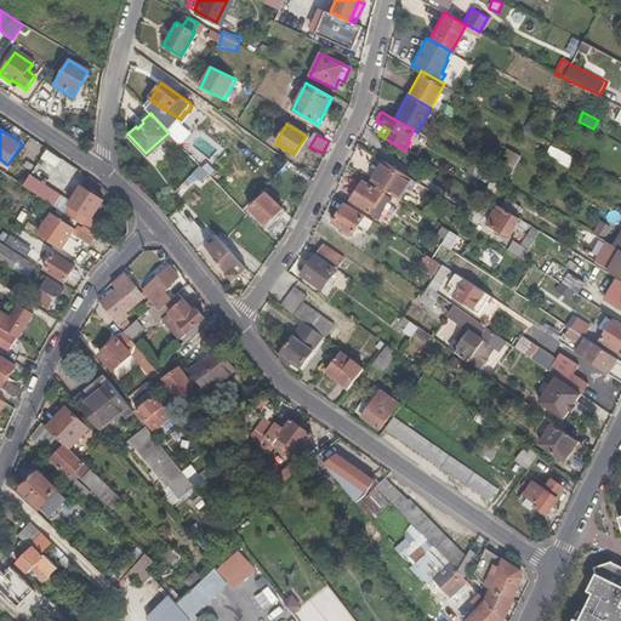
[(73,176),(61,169),(66,161),(47,151),(40,160),(41,161),(34,171),(63,191),(73,176)]
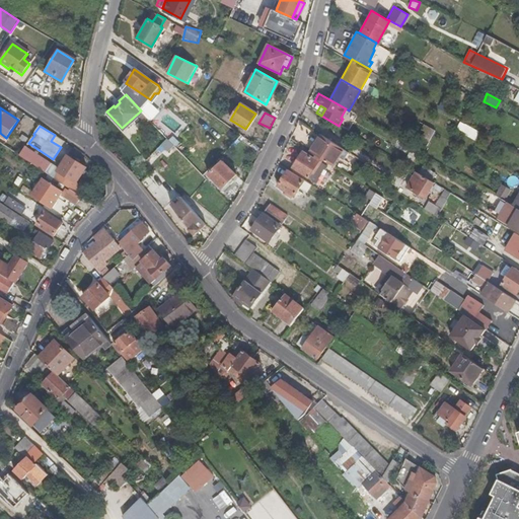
[(433,139),(435,129),(423,126),(420,136),(433,139)]
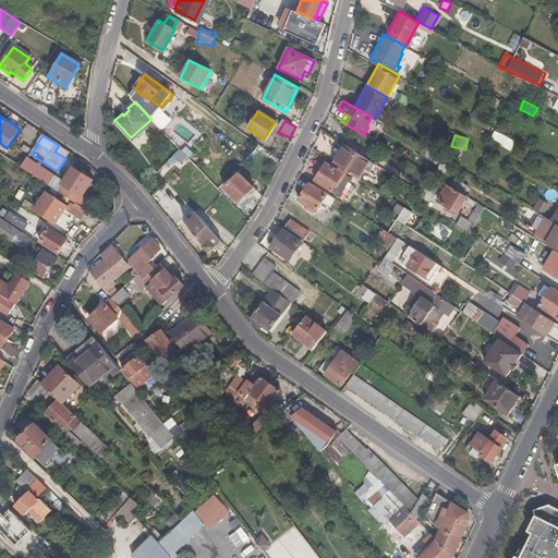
[(347,145),(343,143),(331,162),(334,164),(347,145)]
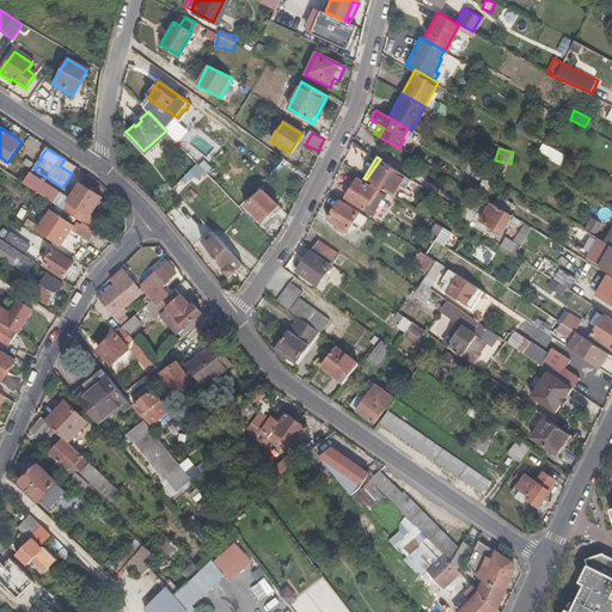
[(380,159),(366,179),(391,195),(404,175),(380,159)]
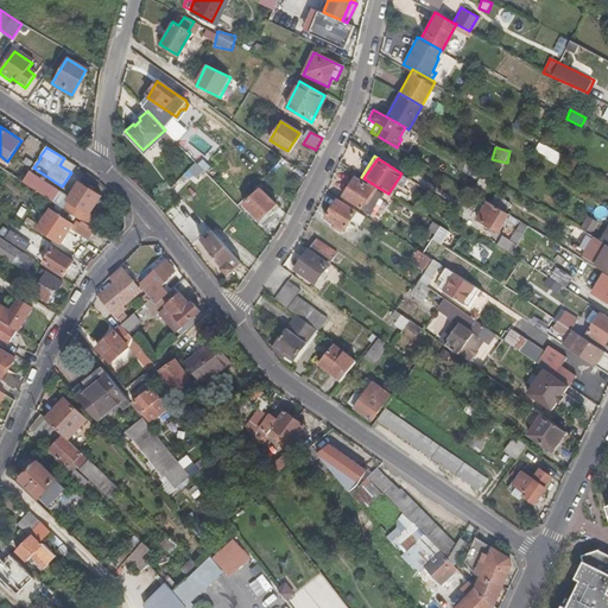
[(51,184),(29,170),(21,181),(45,196),(68,210),(83,220),(84,220),(89,213),(90,214),(102,195),(81,182),(70,197),(51,184)]
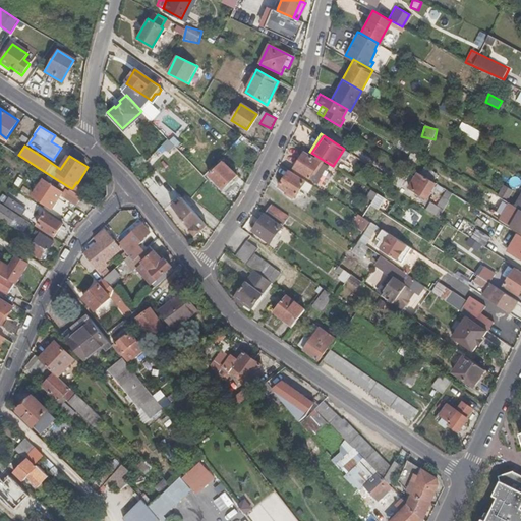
[(344,149),(333,166),(335,168),(342,157),(345,159),(350,152),(344,149)]
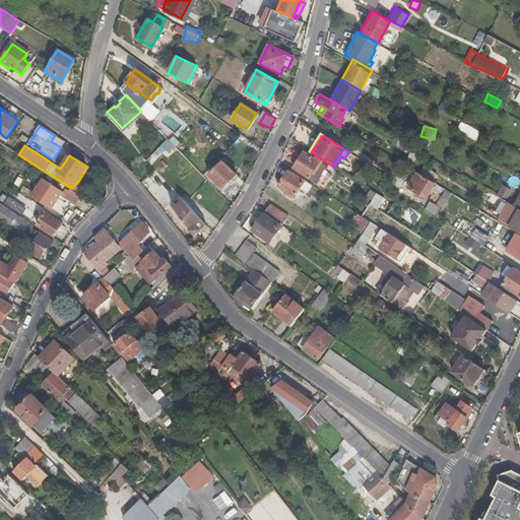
[(294,170),(291,173),(300,178),(303,174),(308,178),(313,170),(308,167),(314,158),(303,151),(291,169),(294,170)]
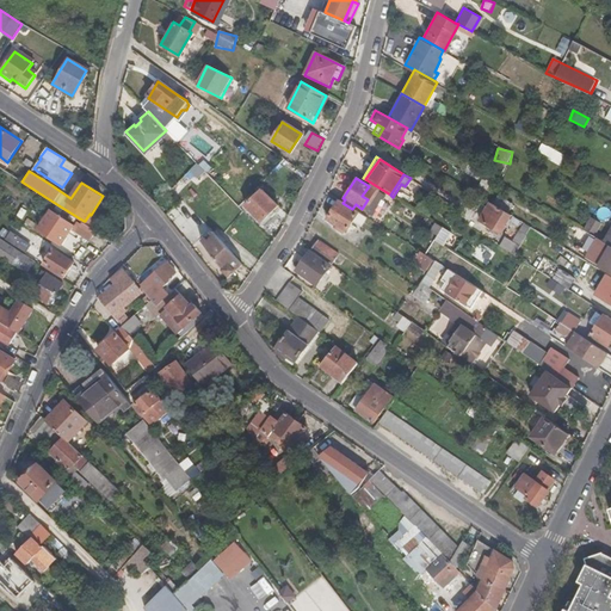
[(234,195),(246,196),(246,179),(234,179),(234,195)]
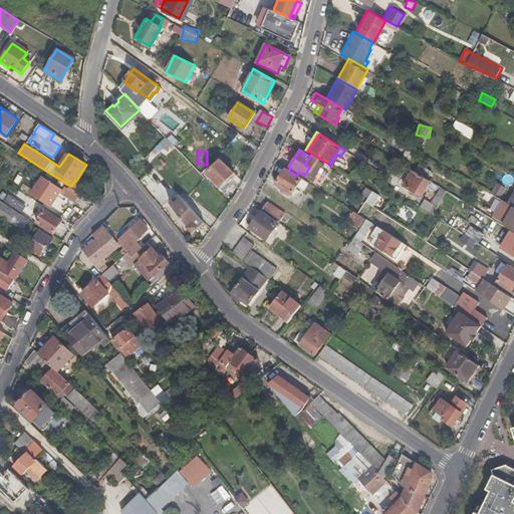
[(310,157),(304,165),(309,168),(315,160),(310,157)]
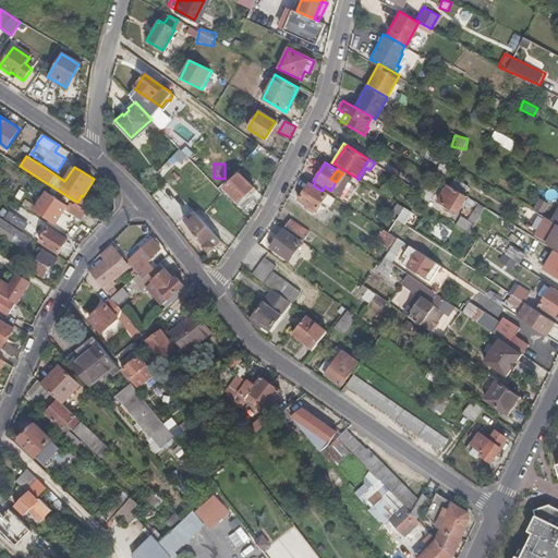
[(251,187),(238,172),(223,185),(237,201),(251,187)]
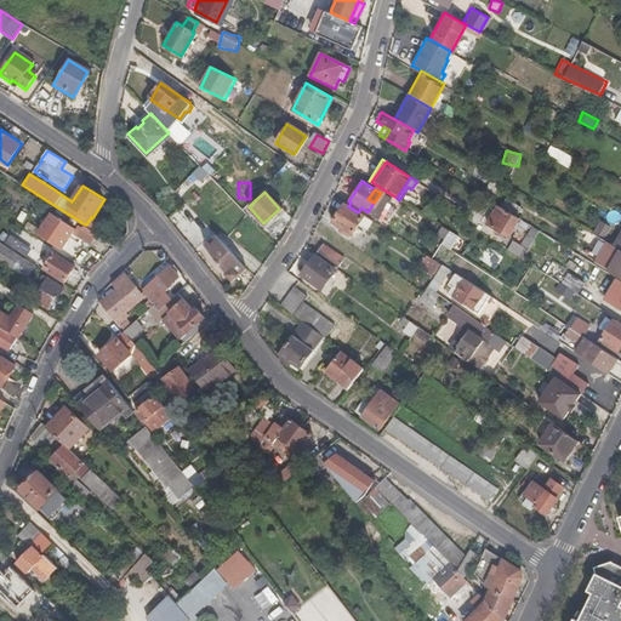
[(69,215),(46,200),(44,205),(66,220),(69,215)]
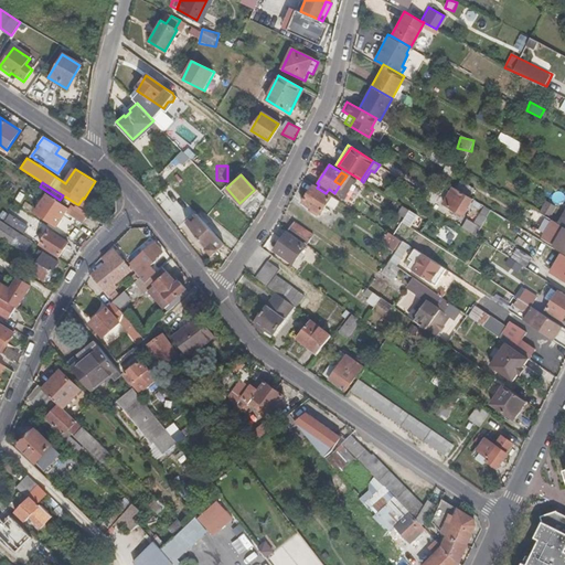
[(319,213),(330,196),(326,193),(317,188),(312,184),(302,201),(310,206),(308,209),(313,213),(316,210),(319,213)]
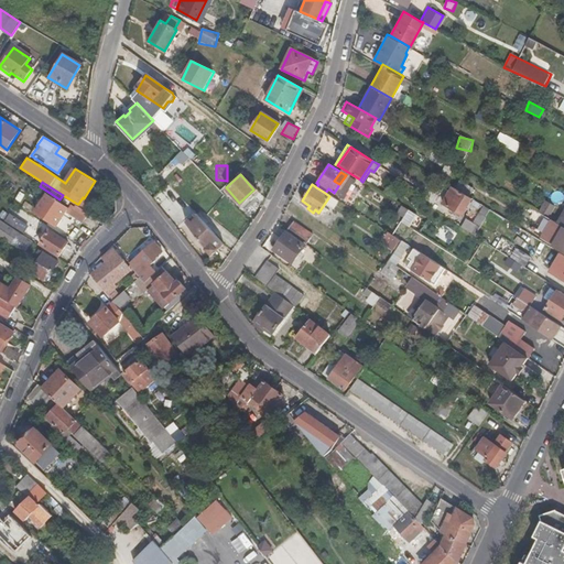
[(176,225),(192,213),(169,185),(154,197),(176,225)]
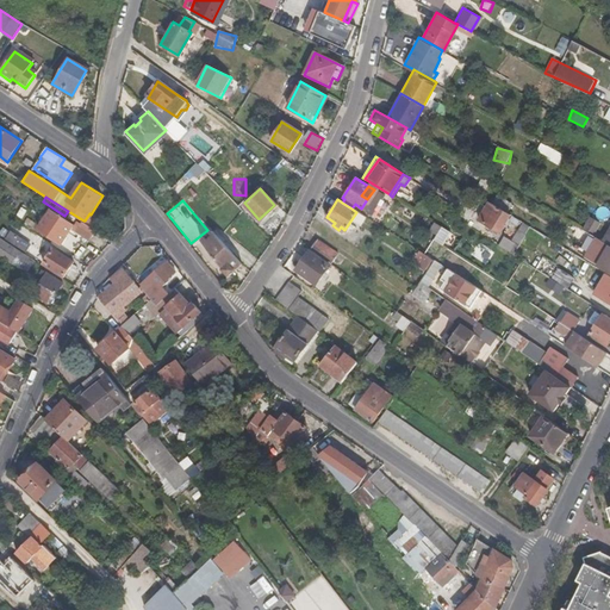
[(496,229),(506,212),(486,200),(474,217),(496,229)]
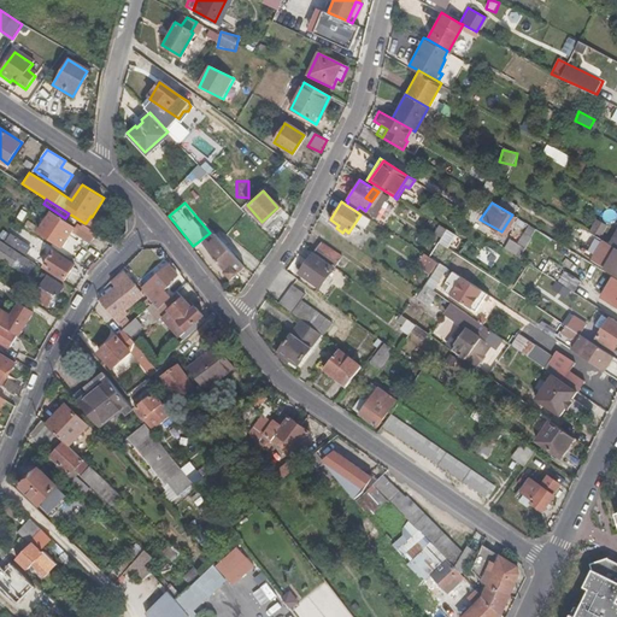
[(70,224),(54,213),(42,231),(63,246),(69,238),(64,234),(70,224)]
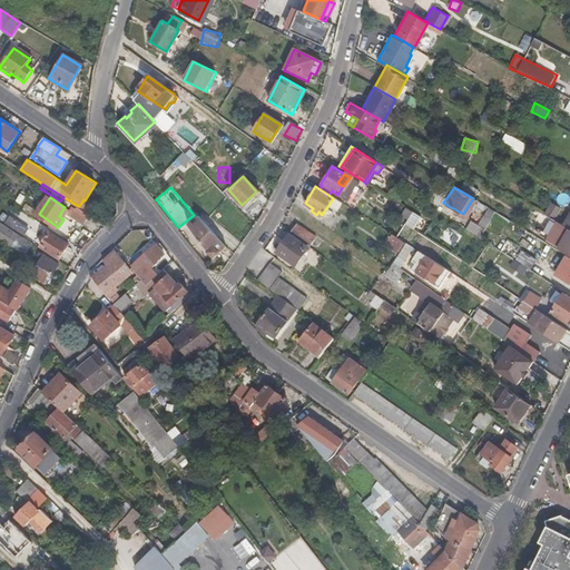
[(547,216),(559,219),(562,208),(550,204),(547,216)]
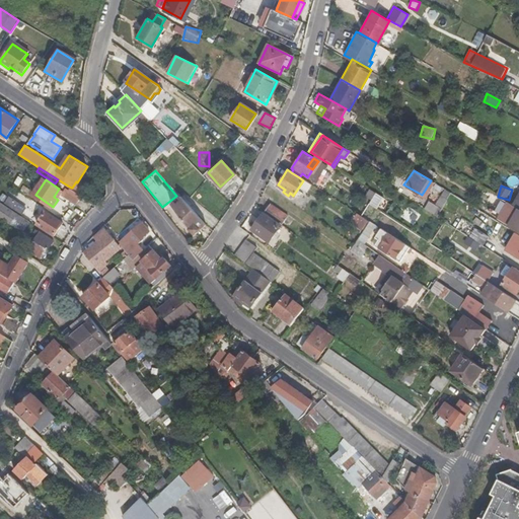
[(88,199),(91,194),(91,193),(82,187),(79,193),(81,195),(88,199)]
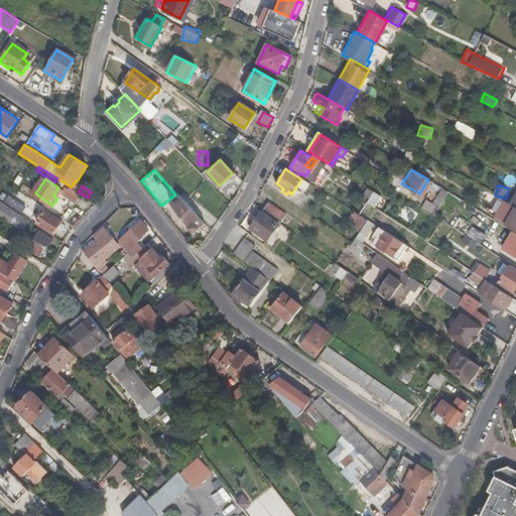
[(81,194),(79,191),(72,186),(71,186),(66,195),(76,201),(81,194)]
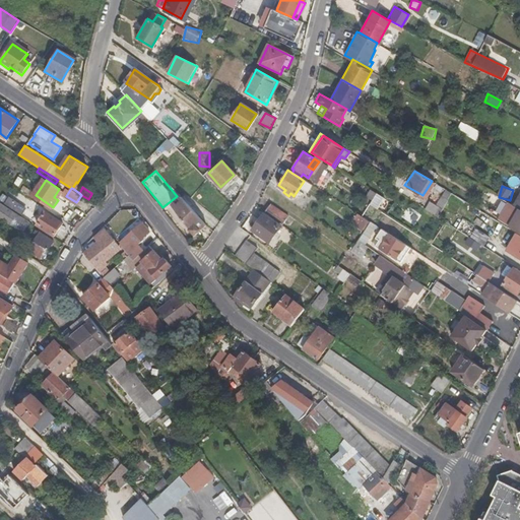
[(374,194),(375,193),(369,189),(364,196),(371,200),(374,194)]
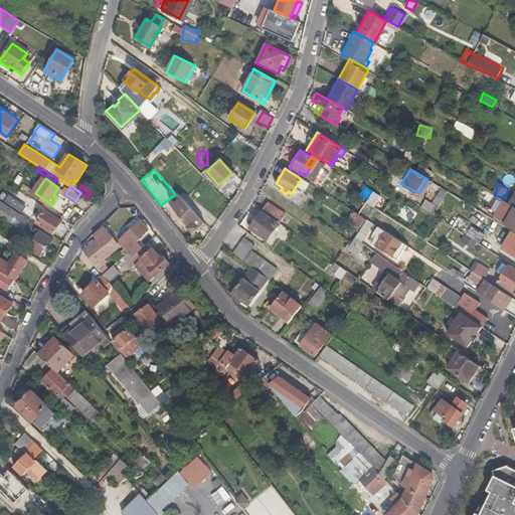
[(13,195),(4,190),(1,195),(10,201),(13,195)]
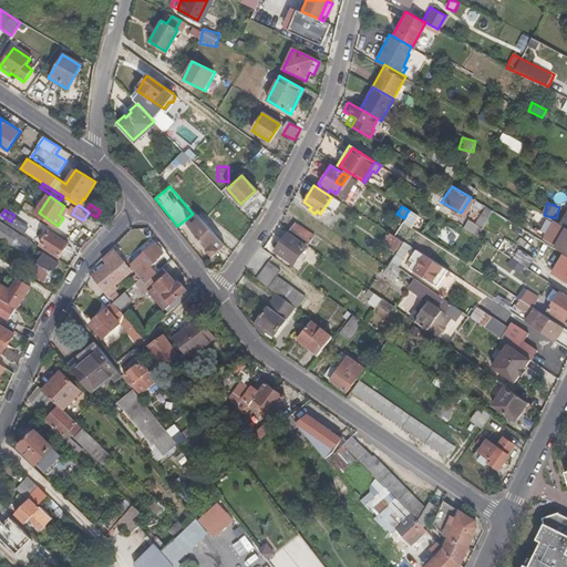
[(105,223),(110,218),(100,212),(96,217),(105,223)]
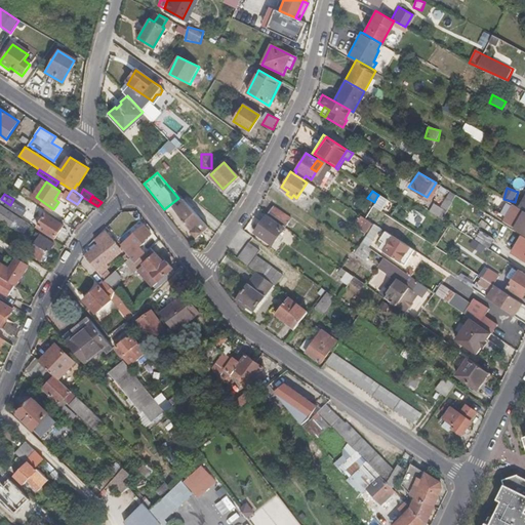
[(371,206),(378,211),(386,201),(377,196),(374,202),(371,206)]
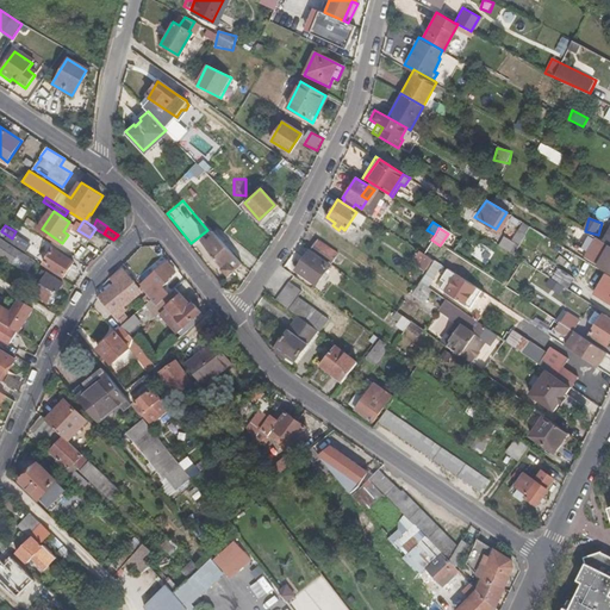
[(211,241),(201,250),(221,271),(228,277),(241,263),(209,231),(205,235),(211,241)]
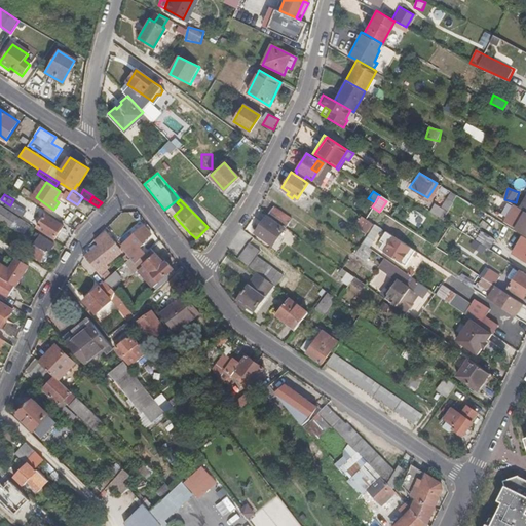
[(0,219),(24,234),(31,223),(0,201),(0,219)]
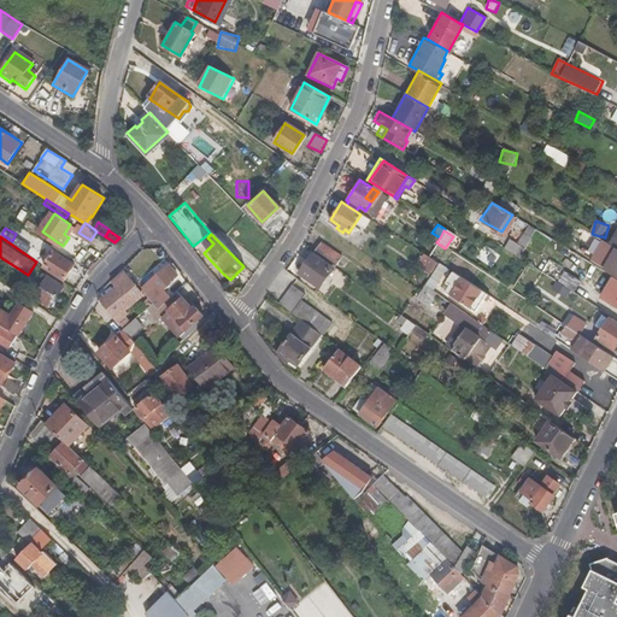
[(207,238),(198,247),(204,253),(213,244),(207,238)]
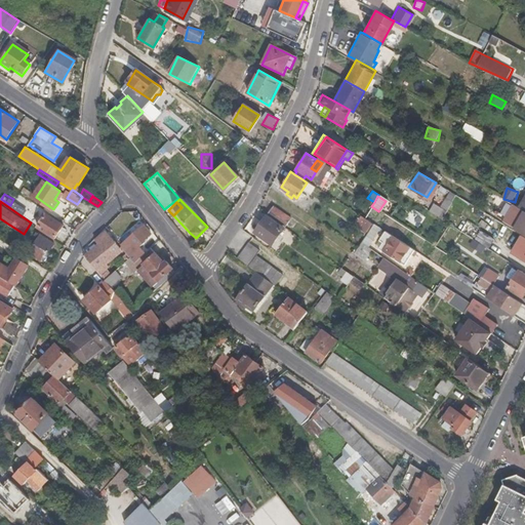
[(35,213),(18,203),(14,207),(32,218),(35,213)]
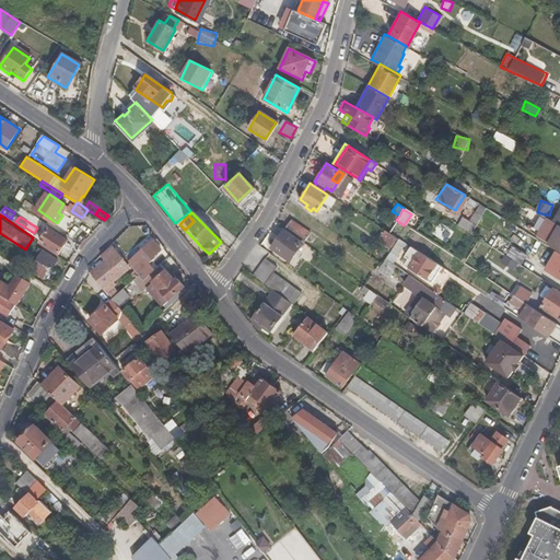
[(459,217),(455,224),(468,233),(474,225),(459,217)]
